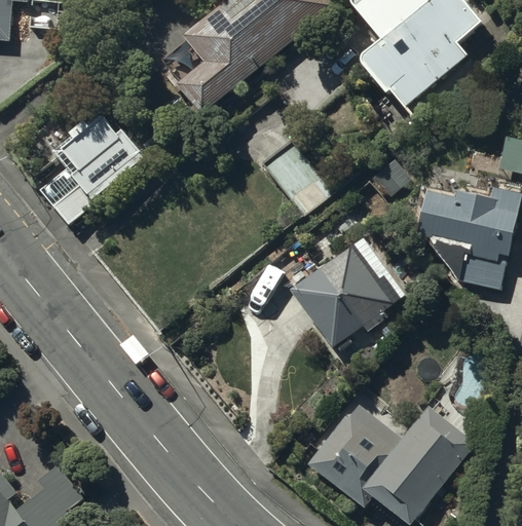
[(0,39),(7,40),(10,1),(26,2),(25,0),(0,0),(0,39)]
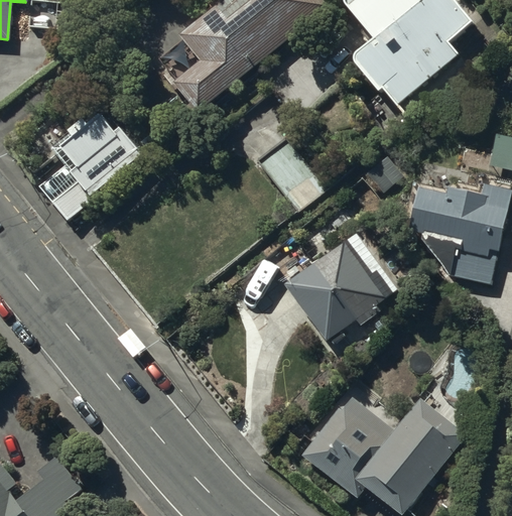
[(172,83),(196,112),(329,8),(322,0),(221,0),(179,32),(183,38),(157,58),(174,81),(172,83)]
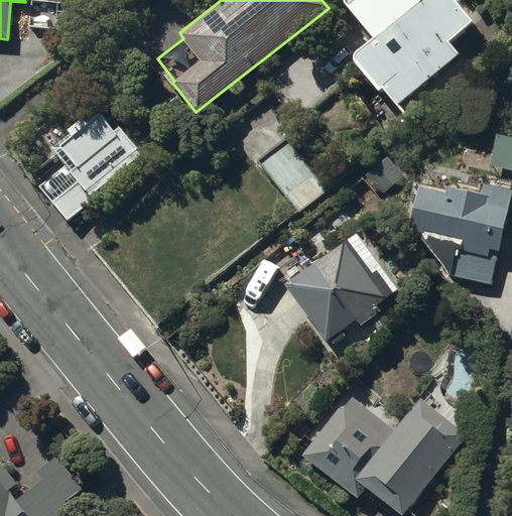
[(345,0),(345,3),(373,37),(355,53),(354,59),(356,63),(379,91),(381,89),(396,106),(458,51),(449,41),(471,22),(472,20),(455,0),(345,0)]
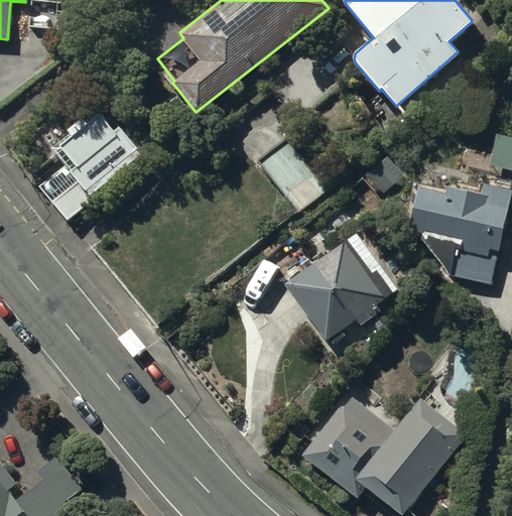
[(64,166),(38,185),(69,224),(100,199),(96,194),(143,155),(84,81),(35,118),(36,121),(12,139),(12,159),(31,182),(57,159),(64,166)]
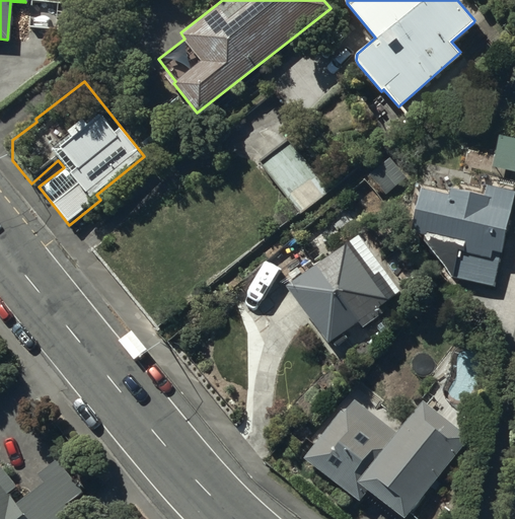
[(514,138),(497,135),(490,167),(514,171),(514,138)]
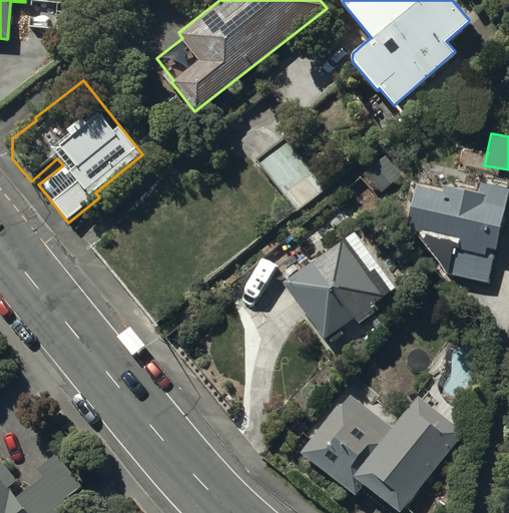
[(285,134),(252,159),(292,208),(323,184),(285,134)]
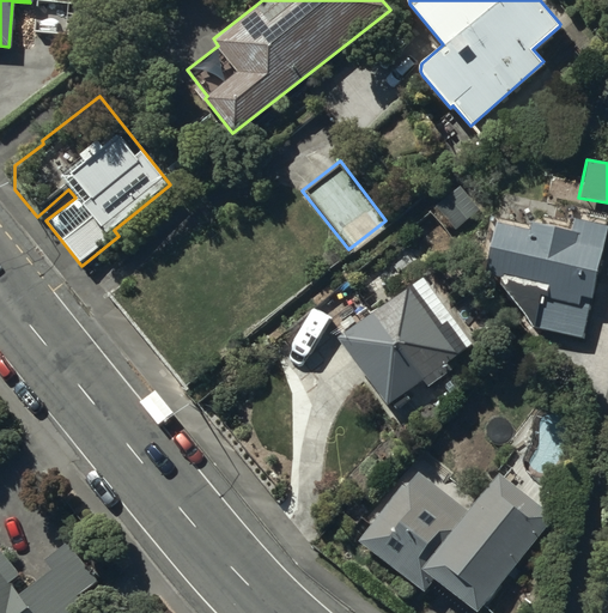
[(487,275),(502,278),(502,285),(532,326),(578,335),(585,301),(590,302),(605,226),(599,225),(600,220),(569,214),(566,229),(533,223),(532,229),(498,223),(497,226),(487,224),(479,265),(488,267),(487,275)]
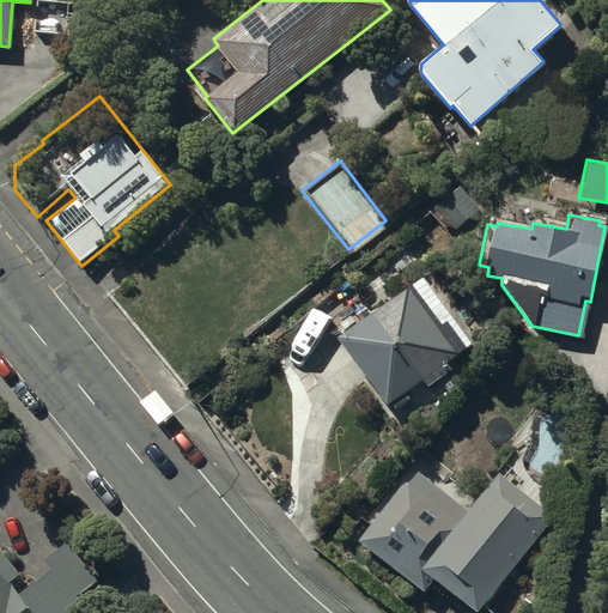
[(350,305),(329,321),(341,335),(338,338),(388,404),(420,380),(425,386),(448,369),(444,364),(470,344),(421,278),(389,302),(387,298),(369,313),(364,305),(354,313),(350,305)]
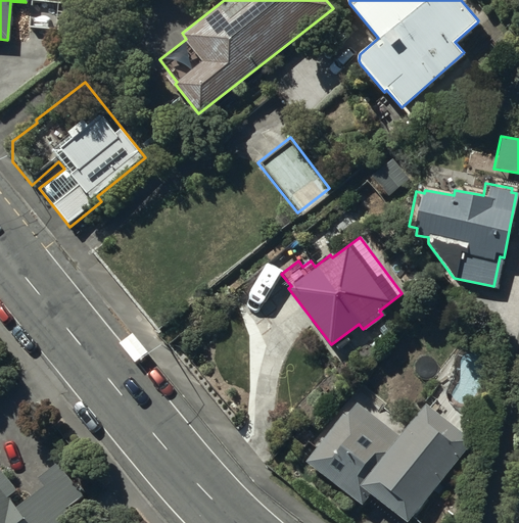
[(341,413),(304,461),(361,505),(369,493),(407,522),(470,440),(423,403),(398,435),(356,401),(345,415),(341,413)]
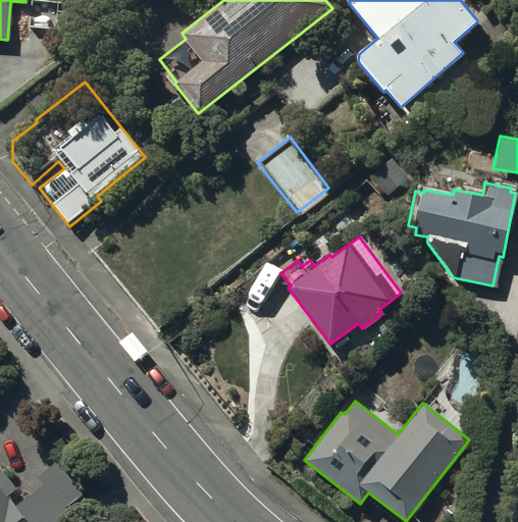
[(0,521),(66,521),(74,516),(68,507),(88,491),(61,457),(36,477),(43,485),(17,505),(10,496),(17,489),(0,467),(0,521)]
